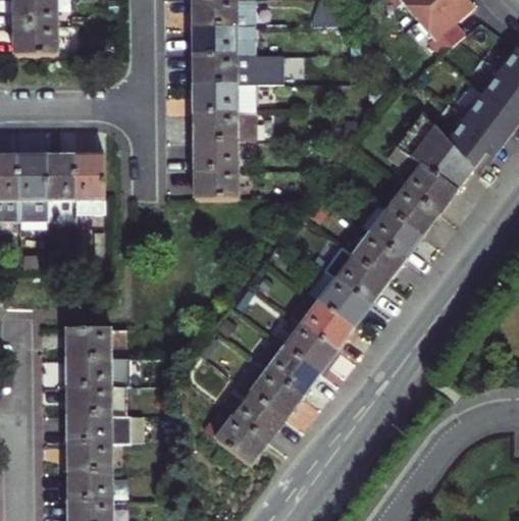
[(58,0),(14,0),(15,29),(58,28),(58,0)]
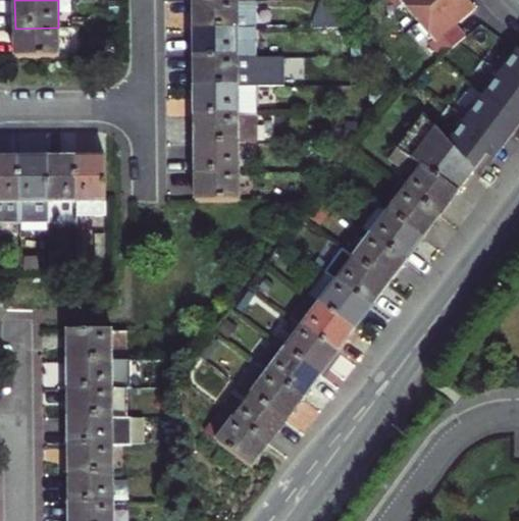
[(193,0),(193,15),(194,29),(255,28),(254,0),(193,0)]
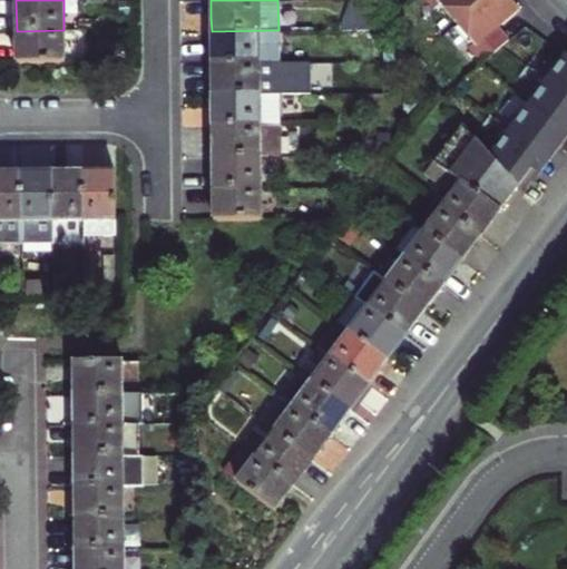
[(455,21),(479,0),(427,0),(436,11),(441,7),(455,21)]
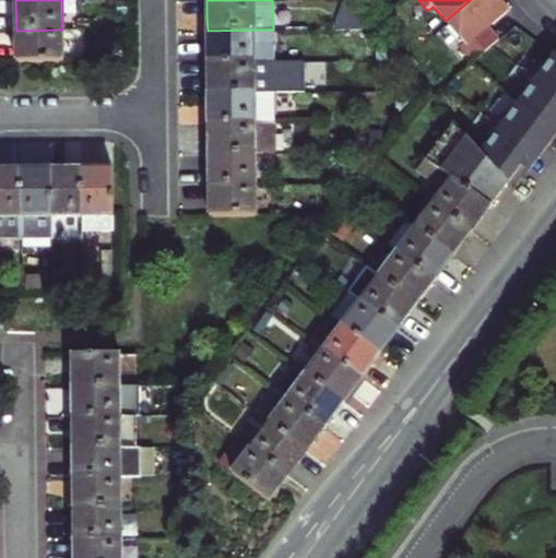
[(470,0),(446,21),(459,36),(452,40),(470,59),(497,37),(487,25),(508,8),(501,0),(470,0)]
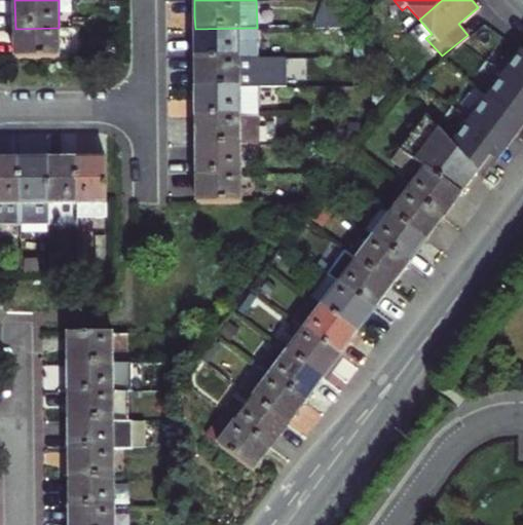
[(15,29),(15,59),(59,58),(59,28),(15,29)]
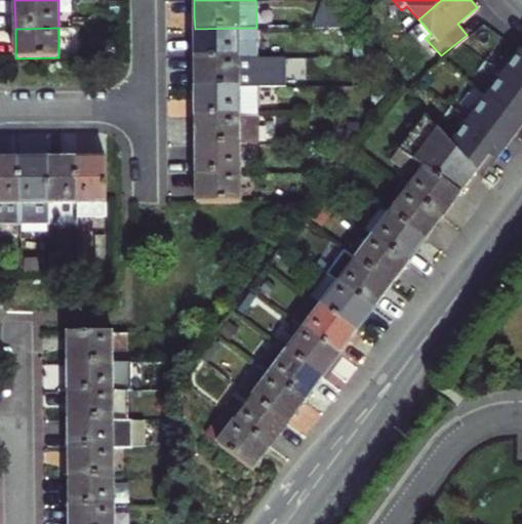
[(256,28),(195,29),(195,46),(195,56),(256,56),(256,28)]
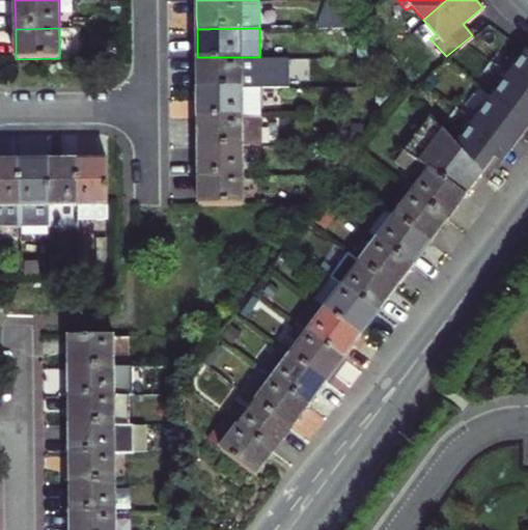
[(527,52),(523,48),(515,59),(506,71),(527,87),(527,52)]
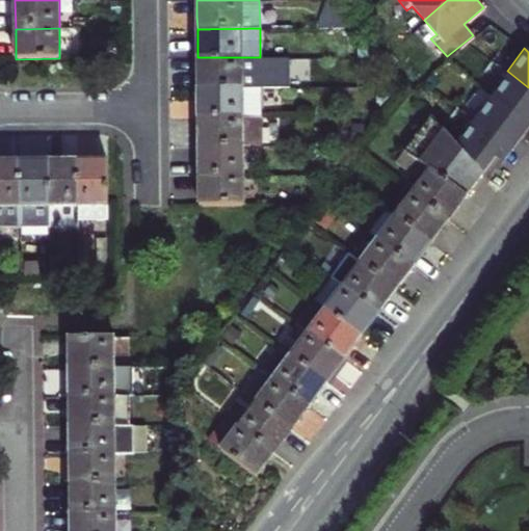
[(516,59),(510,55),(502,67),(507,71),(516,59)]
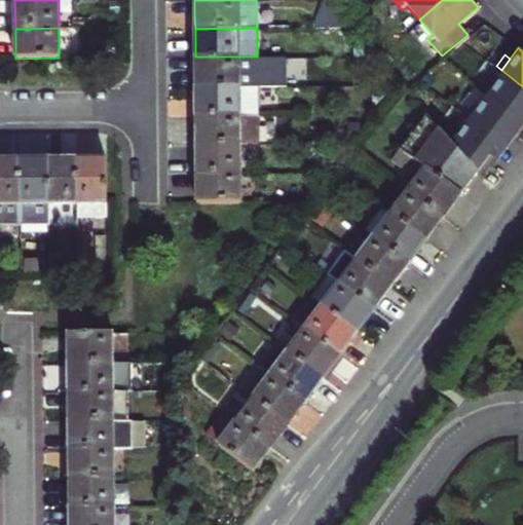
[(257,57),(195,57),(195,71),(195,85),(257,85),(260,85),(260,70),(257,70),(257,57)]
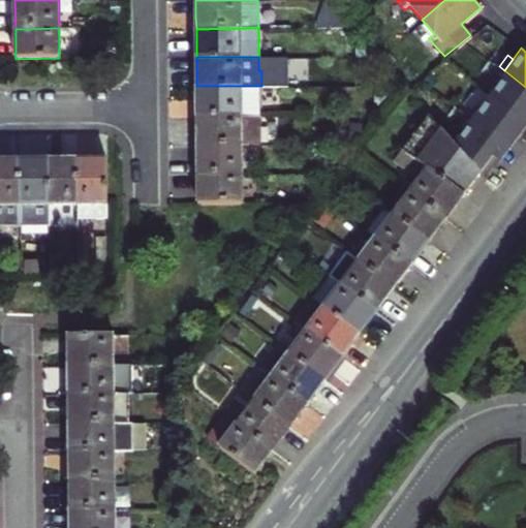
[(496,81),(504,70),(499,66),(491,76),(496,81)]
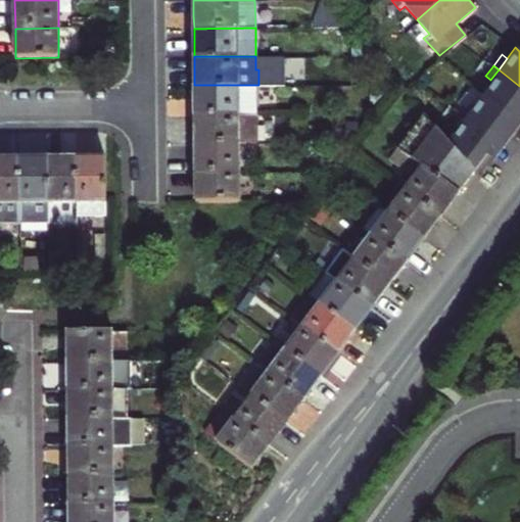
[(519,86),(499,69),(490,80),(480,93),(517,122),(518,120),(519,116),(519,86)]
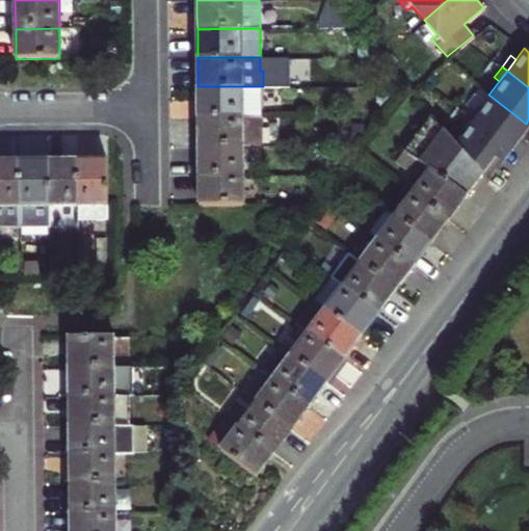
[(405,85),(374,127),(416,158),(426,166),(461,193),(478,170),(453,141),(405,85)]
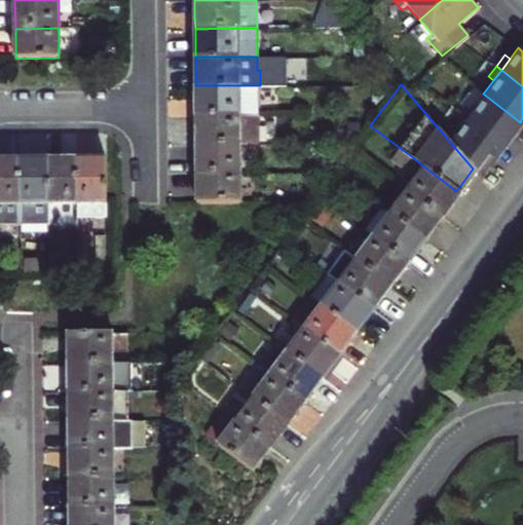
[(257,85),(195,85),(195,104),(195,114),(256,113),(257,113),(257,85)]
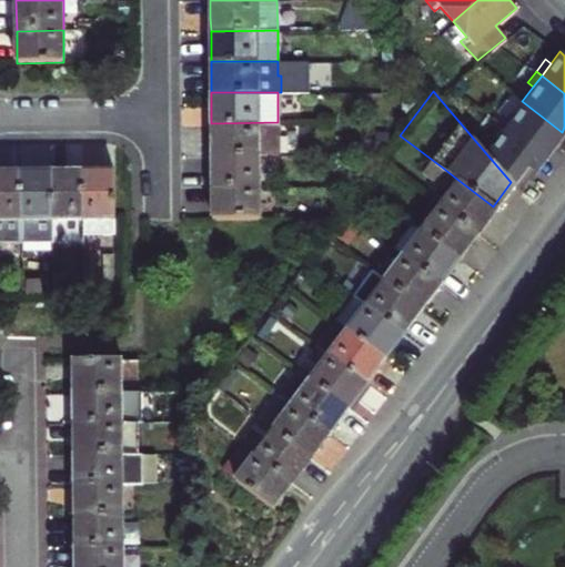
[(562,132),(522,101),(512,114),(503,125),(543,157),(553,144),(560,134),(562,132)]
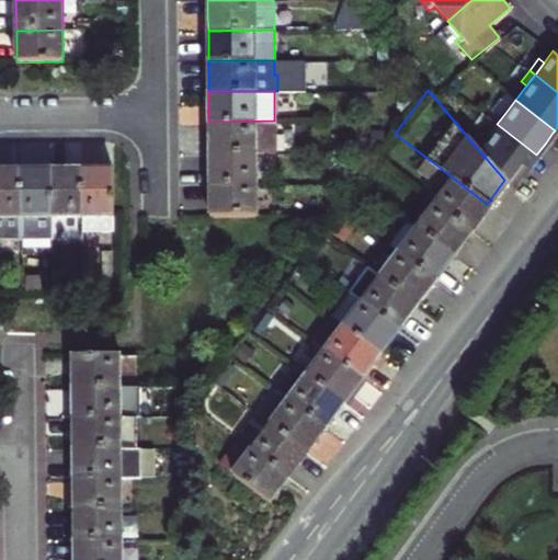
[(505,113),(500,109),(491,120),(497,124),(505,113)]
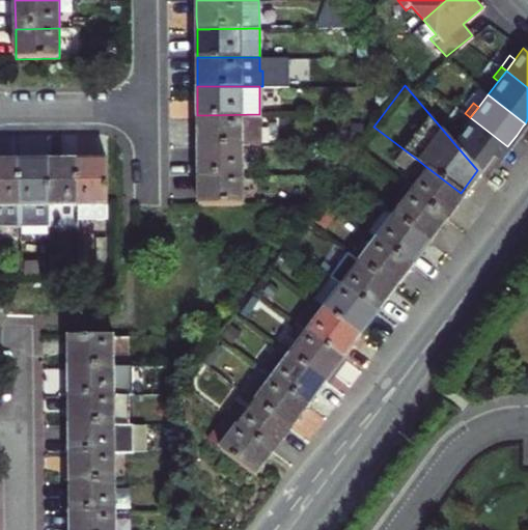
[(465,113),(456,124),(462,129),(470,117),(465,113)]
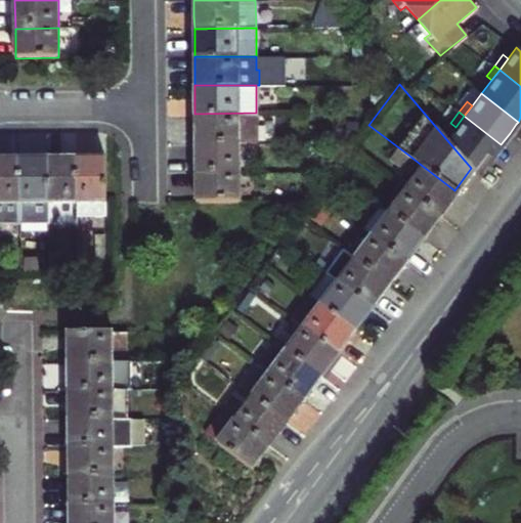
[(255,113),(194,114),(194,129),(194,142),(239,142),(255,142),(255,113)]
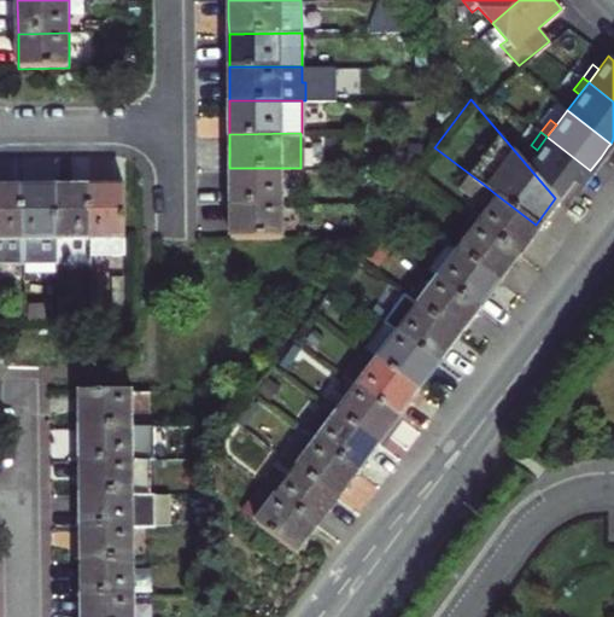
[(547,137),(537,150),(526,164),(555,198),(569,179),(578,185),(590,170),(547,137)]
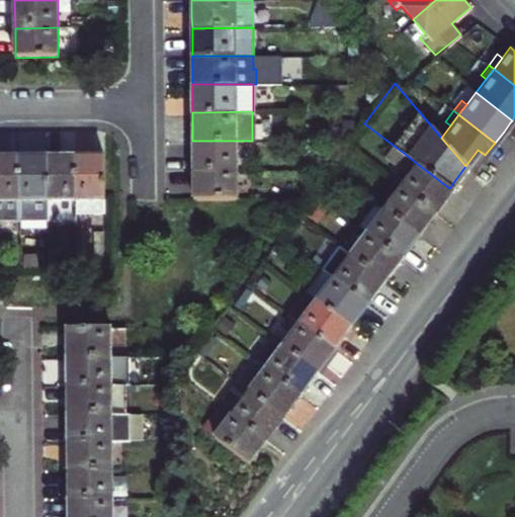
[(513,139),(514,136),(514,133),(510,122),(504,132),(513,139)]
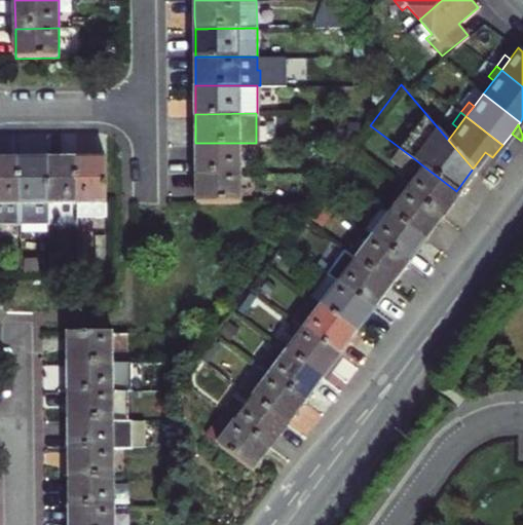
[(239,143),(195,143),(195,159),(195,172),(239,171),(256,171),(256,158),(239,158),(239,143)]
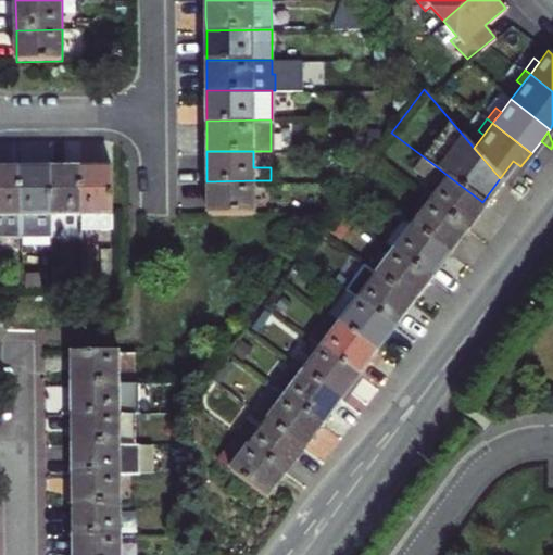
[(520,166),(513,161),(500,178),(506,186),(520,166)]
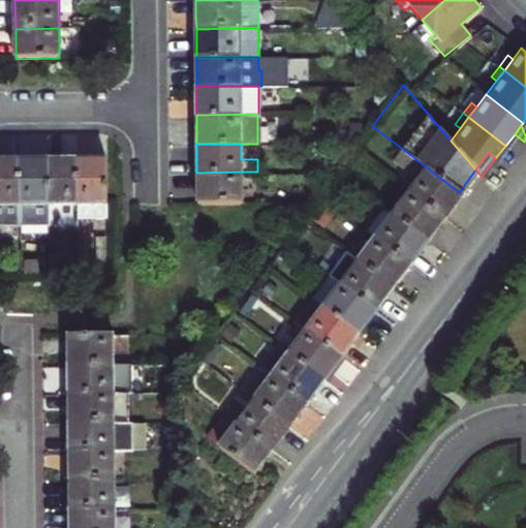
[(413,157),(397,180),(407,187),(424,165),(413,157)]
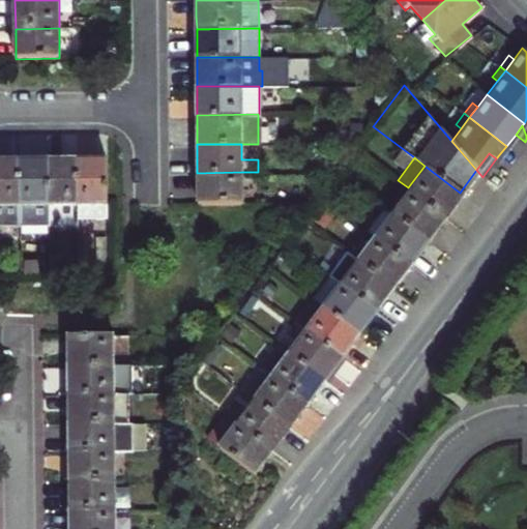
[(20,164),(0,163),(0,217),(20,217),(20,206),(20,164)]
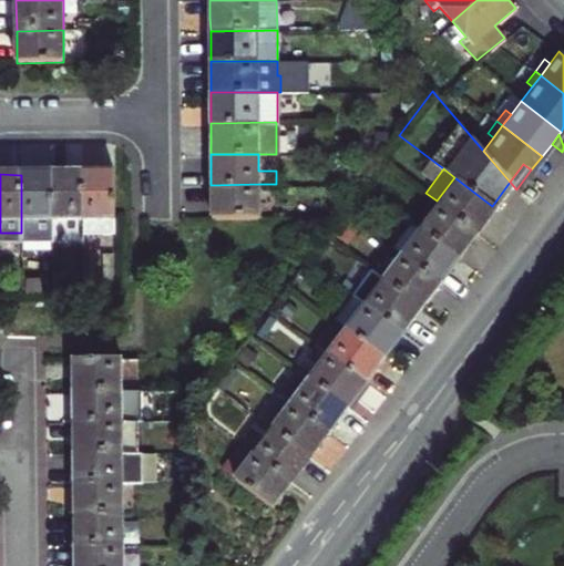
[(52,219),(51,175),(21,175),(21,220),(52,219)]
